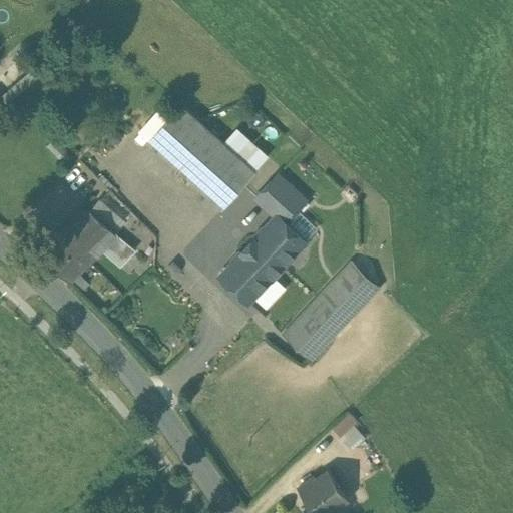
[(3,93),(14,105),(44,79),(33,67),(3,93)]
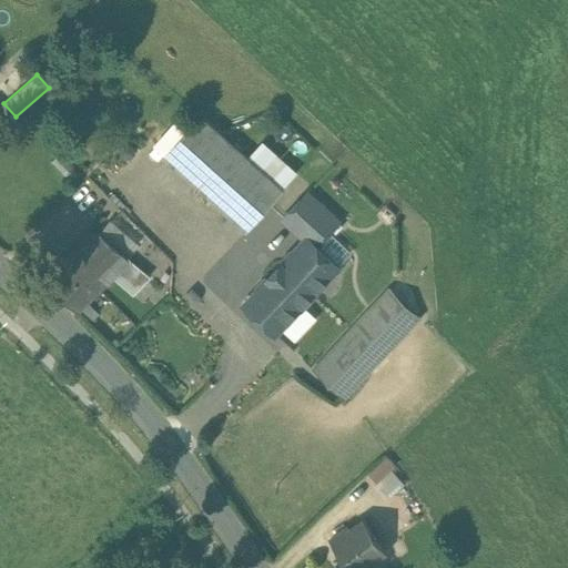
[(284,190),(201,115),(164,156),(246,232),(284,190)]
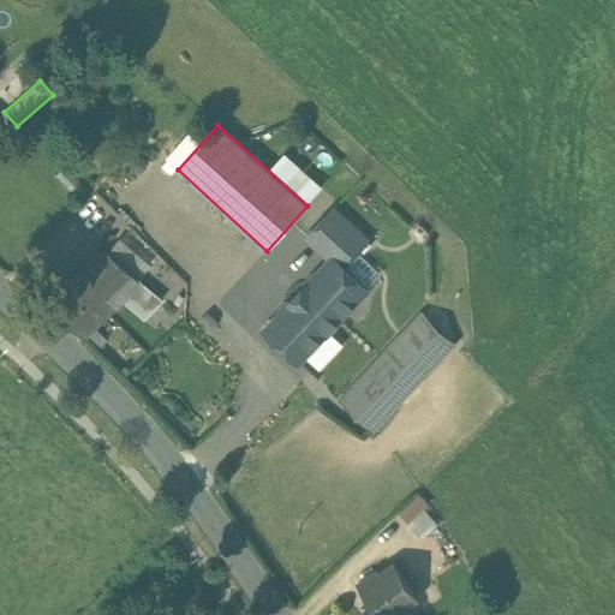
[(281,315),(266,330),(299,362),(392,263),(334,210),(309,238),(332,260),(281,315)]
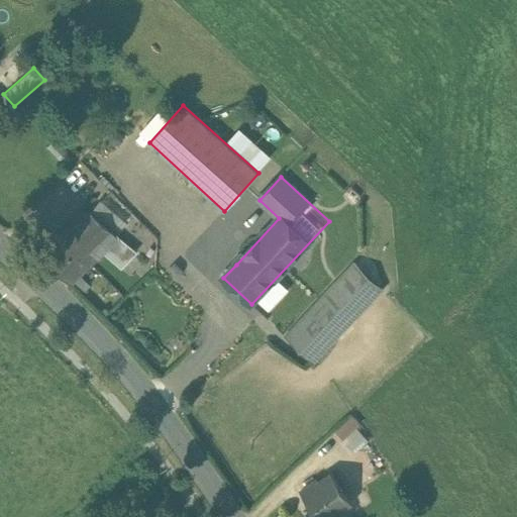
[(87,210),(40,257),(70,283),(101,251),(120,269),(136,252),(87,210)]
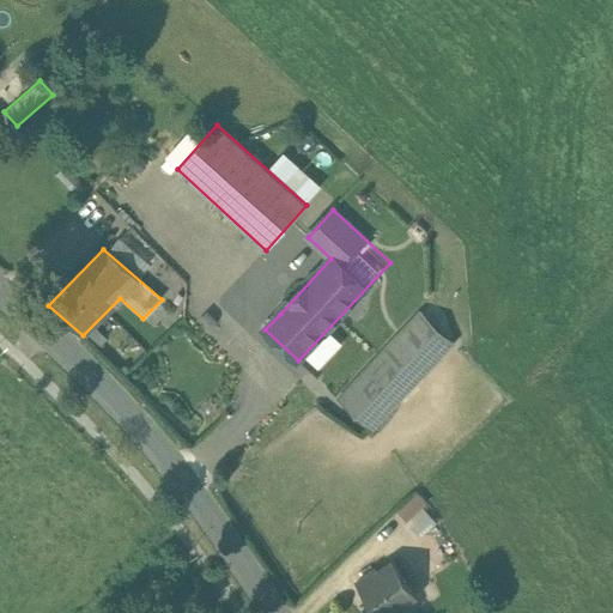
[(267,301),(252,317),(265,329),(280,314),(267,301)]
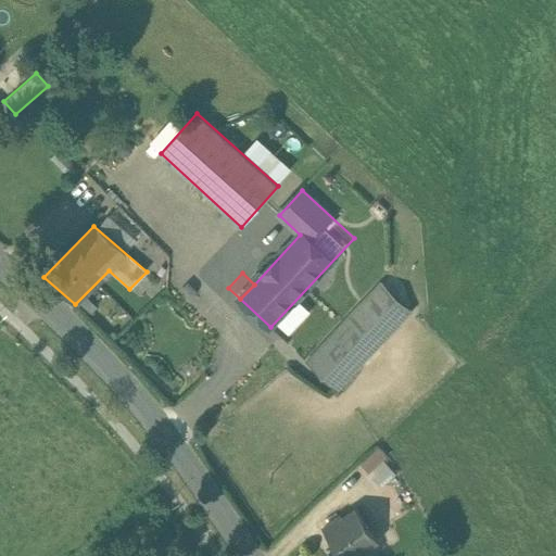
[(382,283),(308,363),(337,390),(411,311),(382,283)]
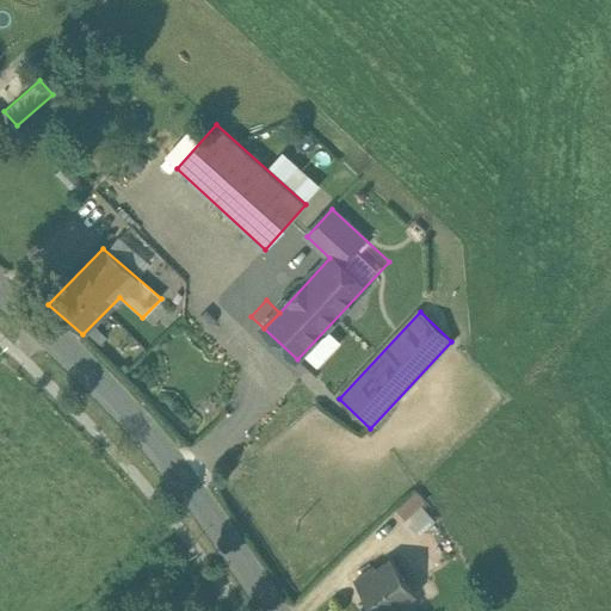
[(331,331),(307,355),(319,365),(341,341),(331,331)]
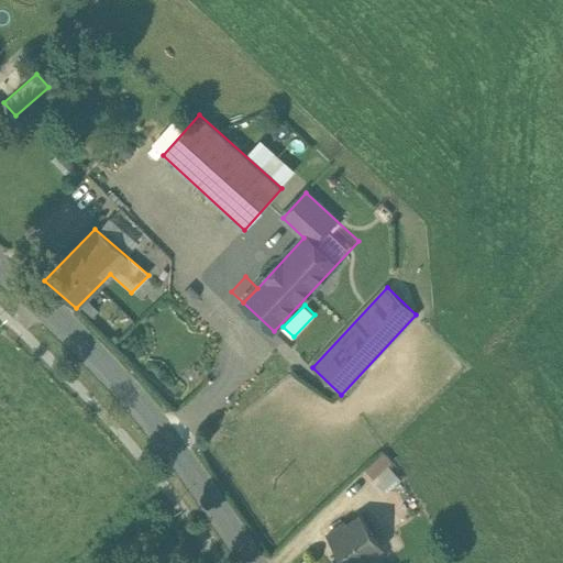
[(364,471),(374,482),(392,465),(382,455),(364,471)]
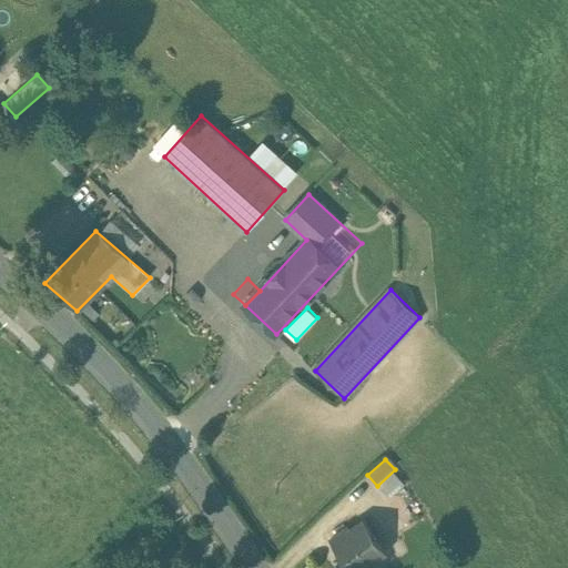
[(365,519),(351,529),(347,526),(331,537),(351,567),(358,567),(385,550),(365,519)]
